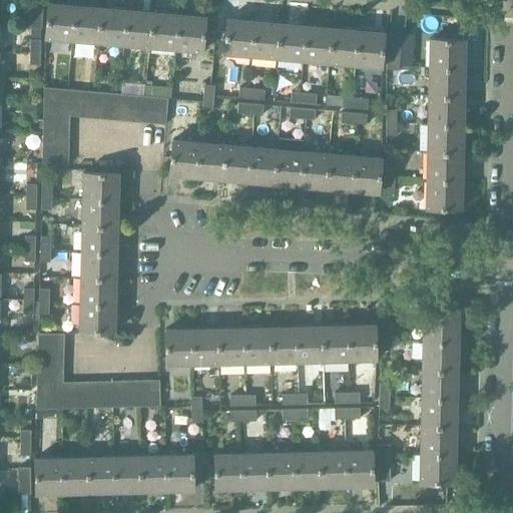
[(31,1),(29,27),(41,28),(43,2),(31,1)]
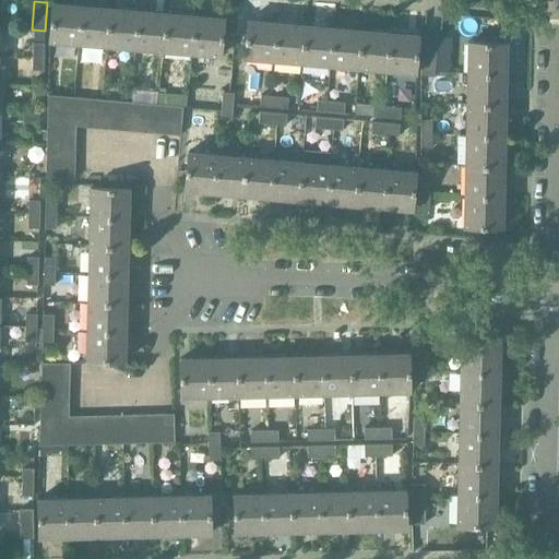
[(51,40),(81,44),(84,6),(55,3),(55,2),(52,2),(49,42),(51,42),(51,40)]
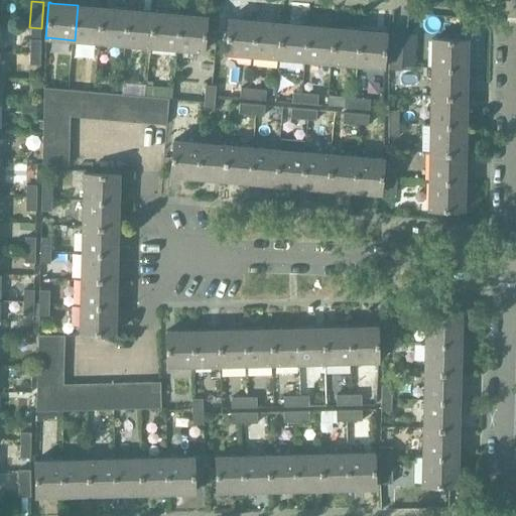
[(75,40),(100,42),(103,8),(78,5),(75,40)]
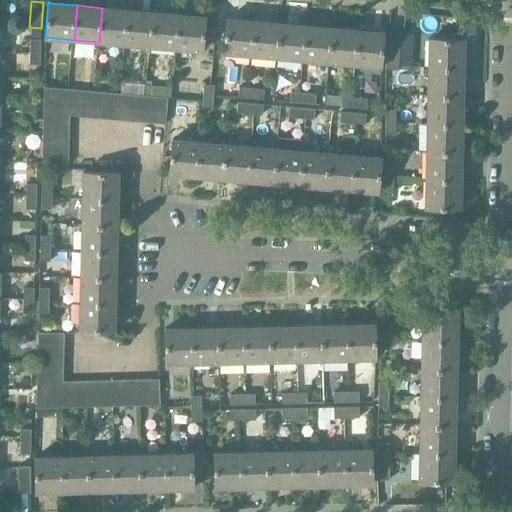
[(99,42),(125,44),(128,10),(102,8),(99,42)]
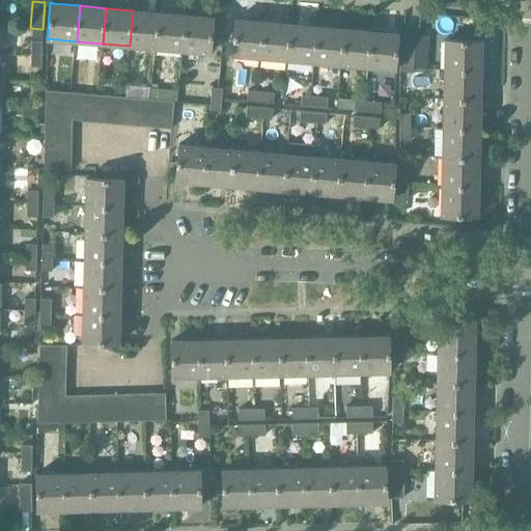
[(130,46),(157,48),(160,12),(133,10),(130,46)]
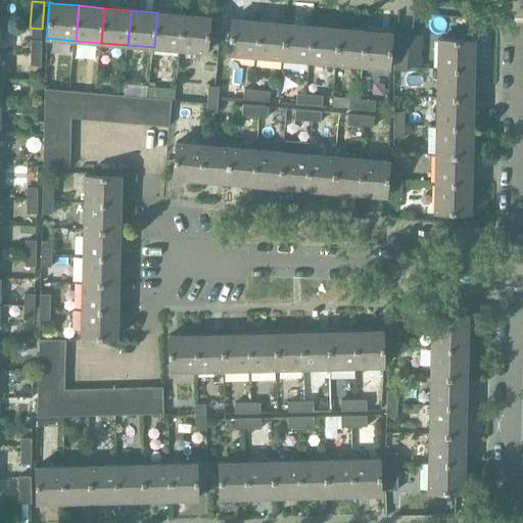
[(154,47),(180,50),(183,14),(157,12),(154,47)]
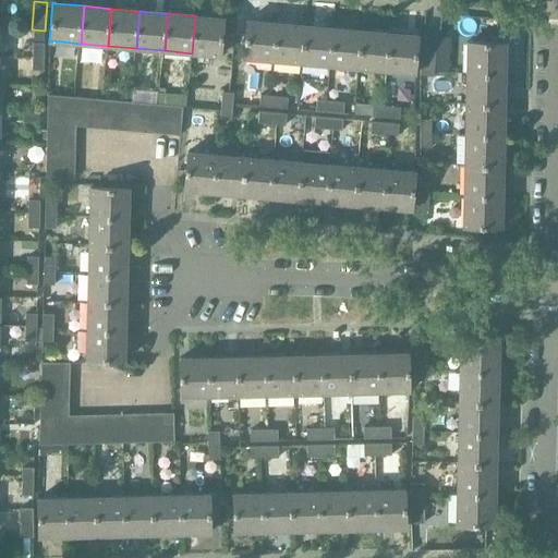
[(195,15),(192,53),(218,56),(220,56),(223,17),(221,17),(195,15)]
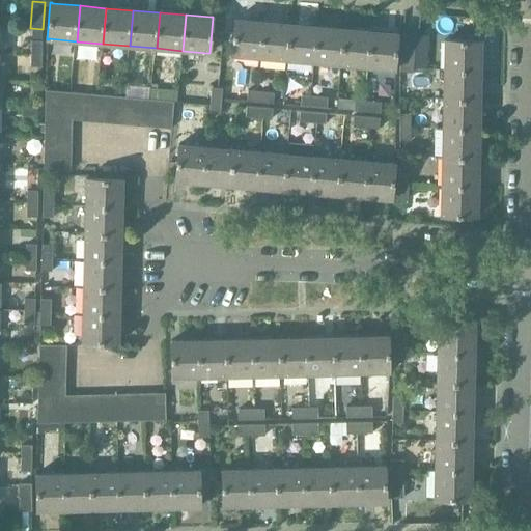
[(233,55),(258,57),(261,22),(236,19),(235,19),(232,55),(233,55)]
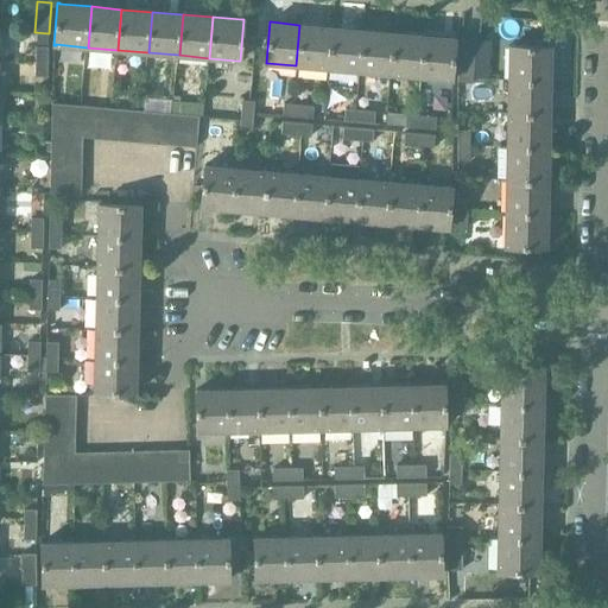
[(296,65),(327,68),(330,27),(299,25),(296,65)]
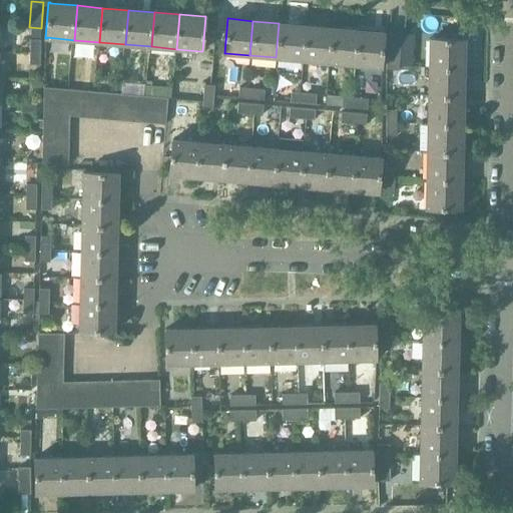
[(276,57),(301,60),(304,25),(279,23),(276,57)]
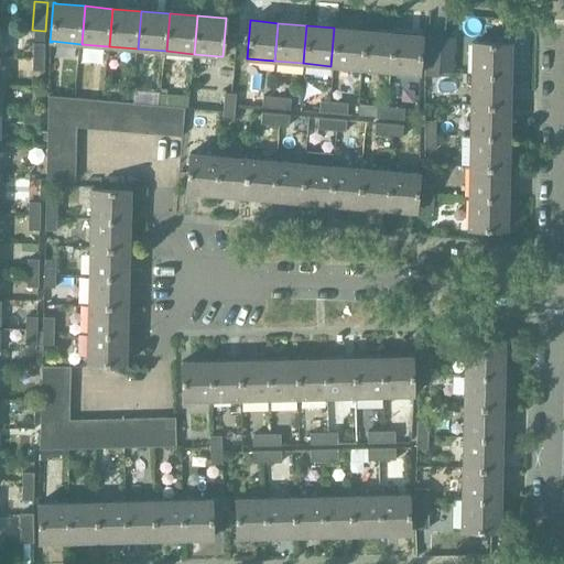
[(331,66),(359,68),(362,30),(334,28),(331,66)]
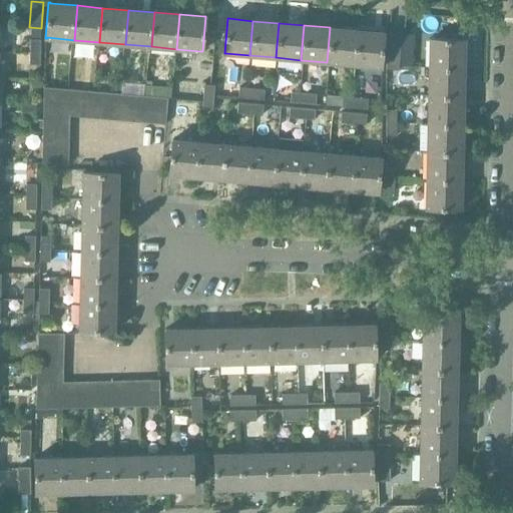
[(327,62),(352,64),(355,30),(330,27),(327,62)]
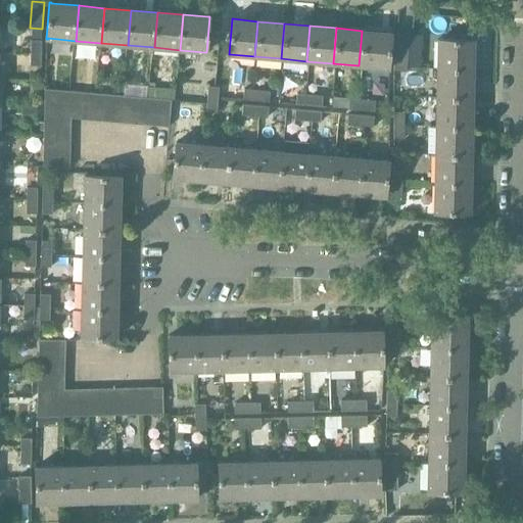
[(362,31),(359,65),(387,67),(387,68),(388,68),(391,33),(390,33),(362,31)]
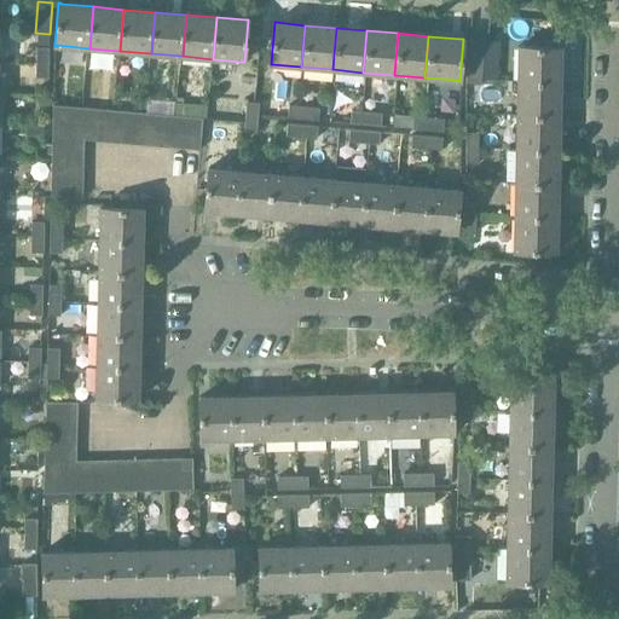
[(469,39),(467,70),(481,73),(485,40),(469,39)]
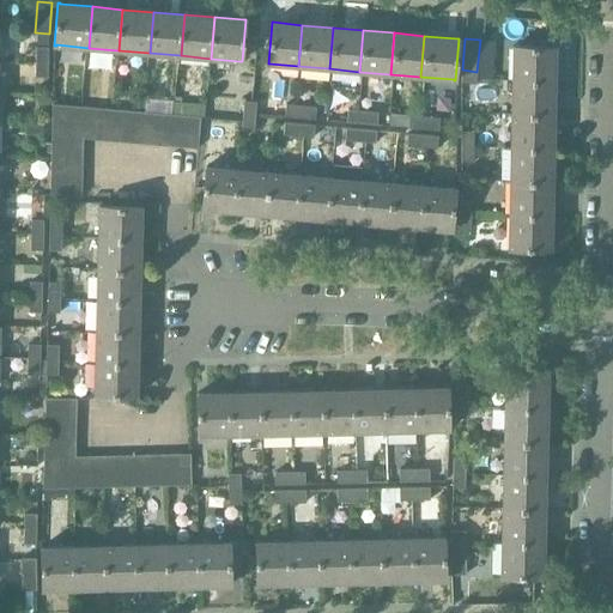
[(514,48),(513,83),(554,84),(556,49),(556,47),(513,46),(513,48),(514,48)]
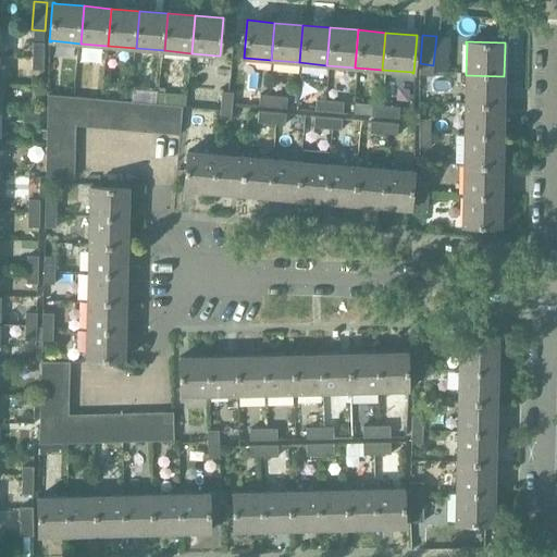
[(33,42),(33,57),(44,57),(44,42),(33,42)]
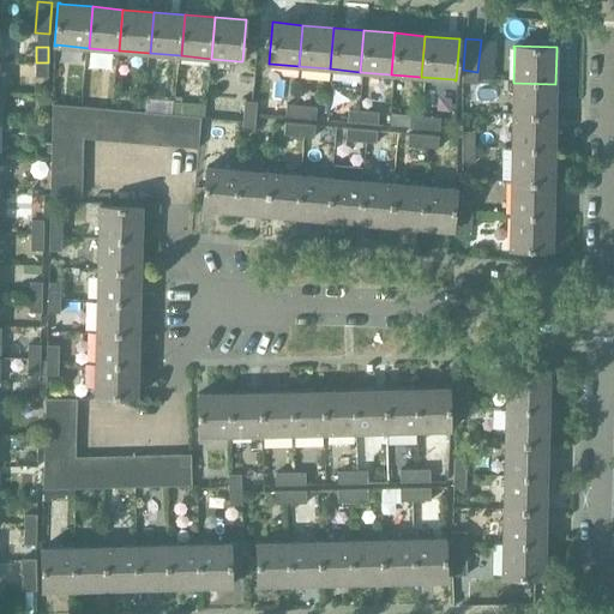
[(48,62),(36,62),(35,77),(48,78),(48,62)]
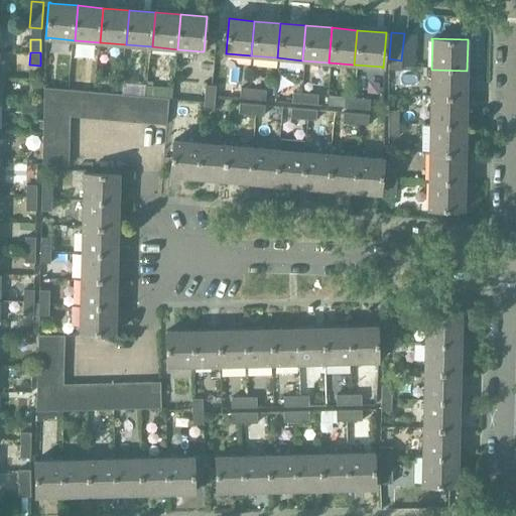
[(401,60),(389,58),(388,70),(400,71),(401,60)]
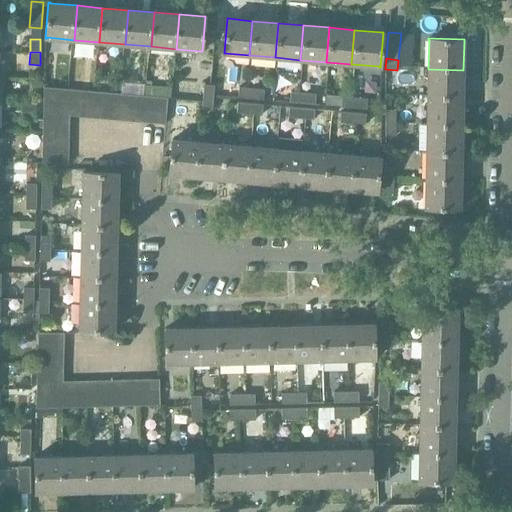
[(428,69),(427,97),(462,98),(463,70),(428,69)]
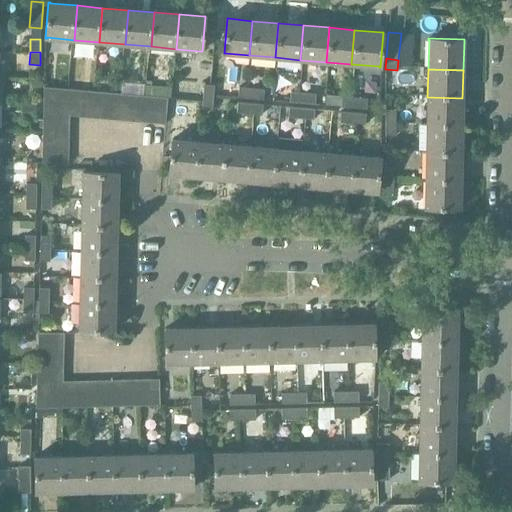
[(204,84),(202,100),(210,100),(210,97),(213,97),(214,85),(204,84)]
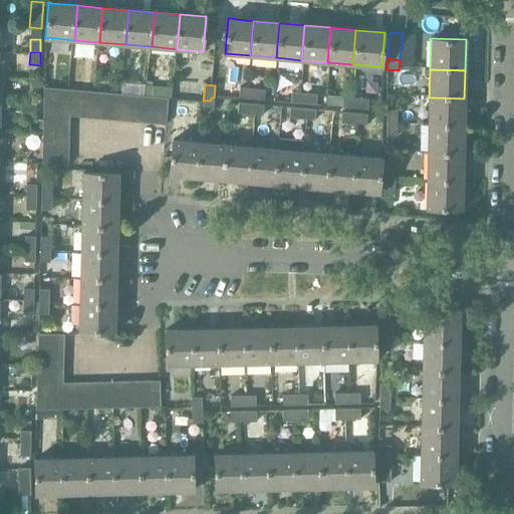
[(44,87),(43,127),(69,127),(69,115),(44,87)]
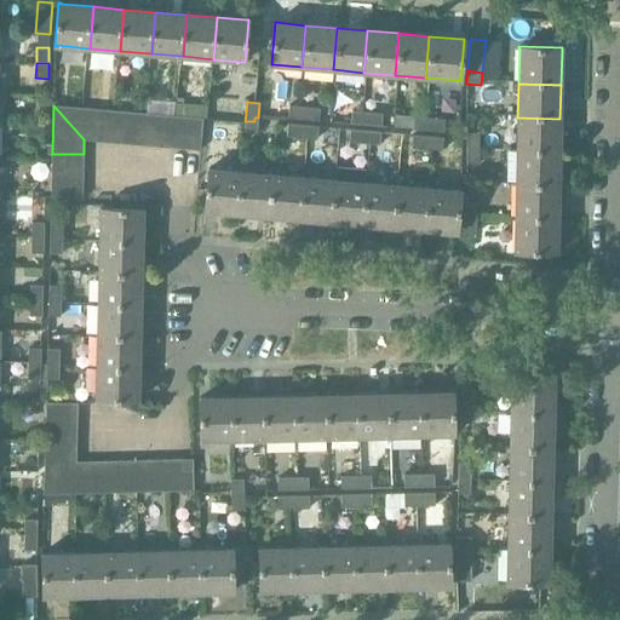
[(101,109),(53,105),(84,139),(98,141),(101,109)]
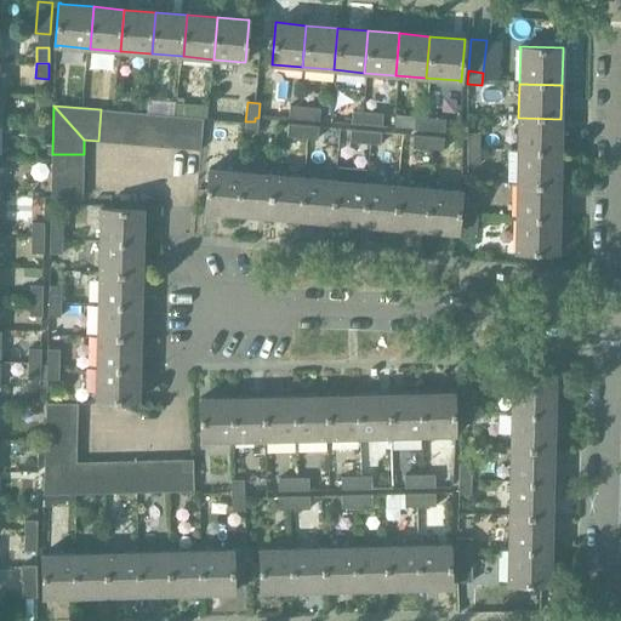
[(289,118),(298,119),(300,106),(290,106),(289,118)]
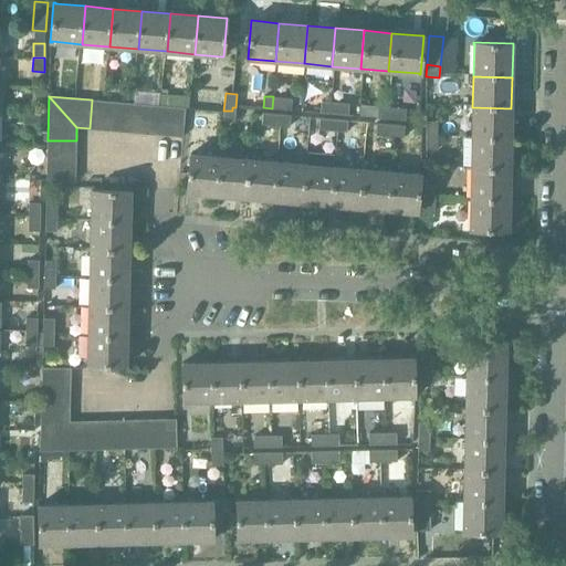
[(273,96),(272,108),(291,109),(292,98),(273,96)]
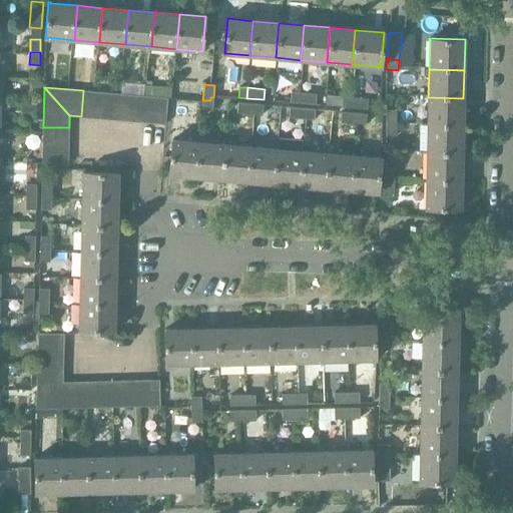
[(95,91),(83,90),(81,116),(93,117),(95,91)]
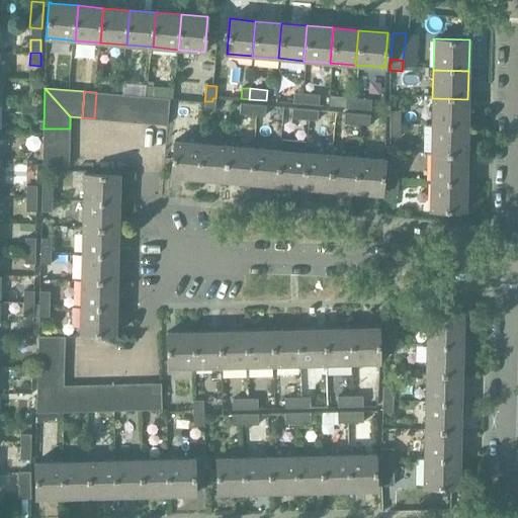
[(108,93),(96,92),(94,118),(106,120),(108,93)]
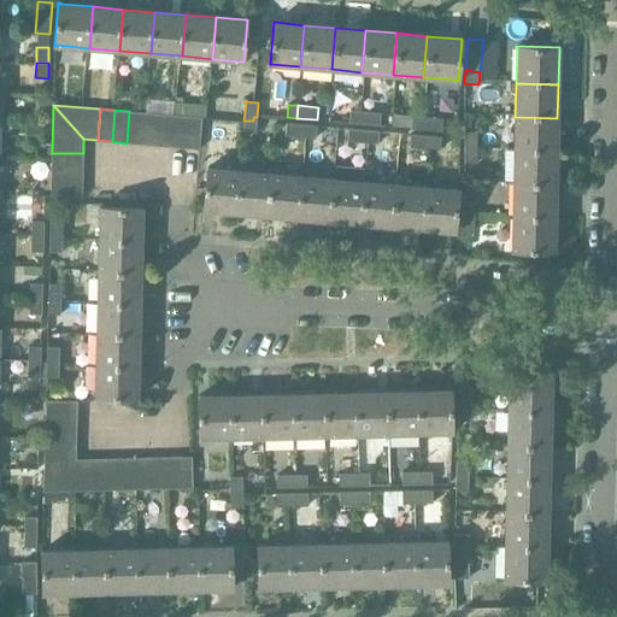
[(350,123),(359,123),(360,111),(351,110),(350,123)]
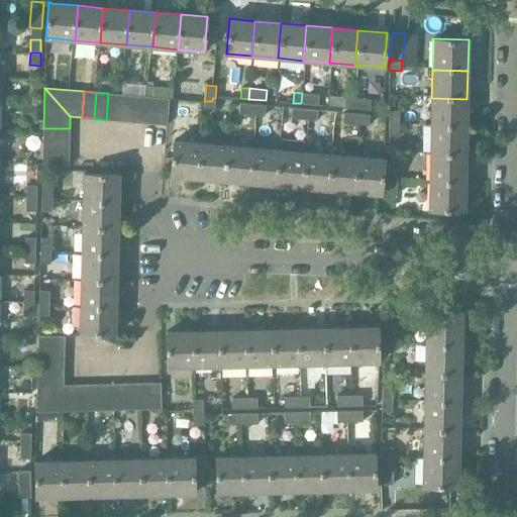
[(120,94),(108,93),(106,120),(118,121),(120,94)]
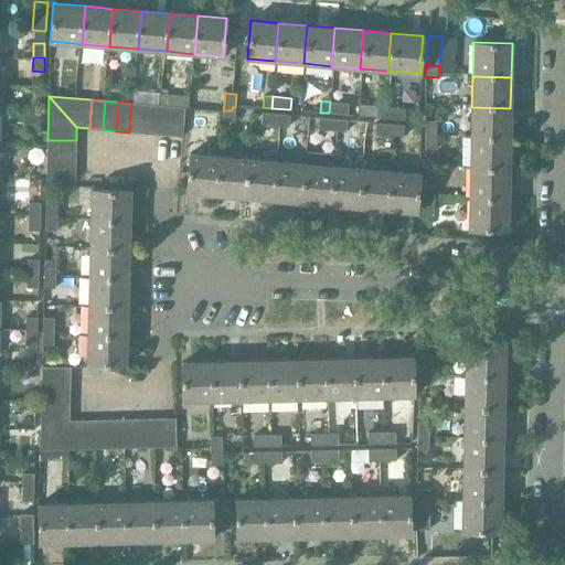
[(330,102),(329,113),(348,115),(349,103),(330,102)]
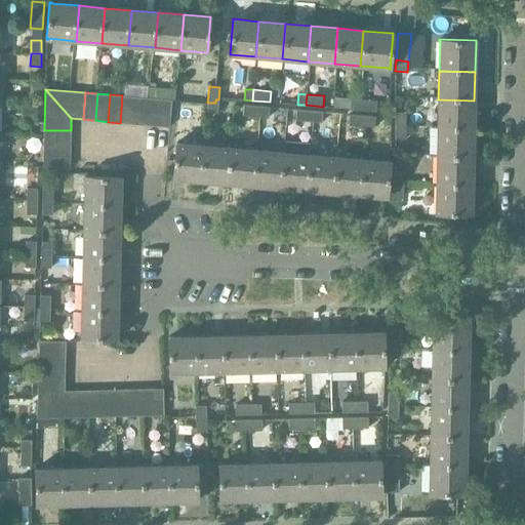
[(134,96),(122,95),(120,123),(132,124),(134,96)]
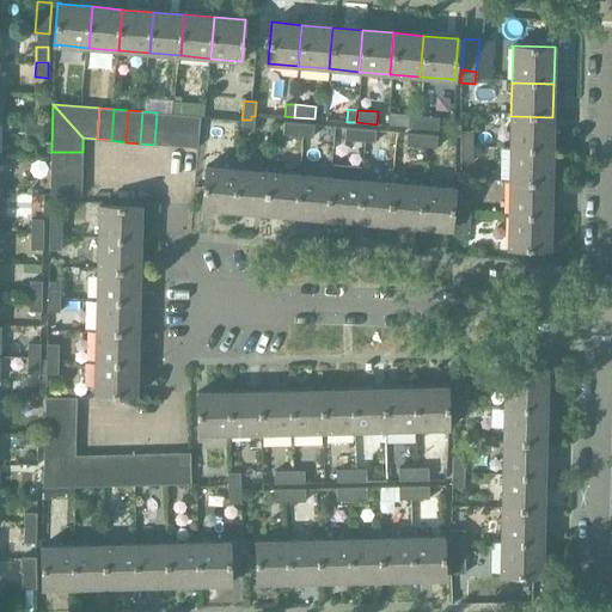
[(171,114),(157,112),(154,145),(169,146),(171,114)]
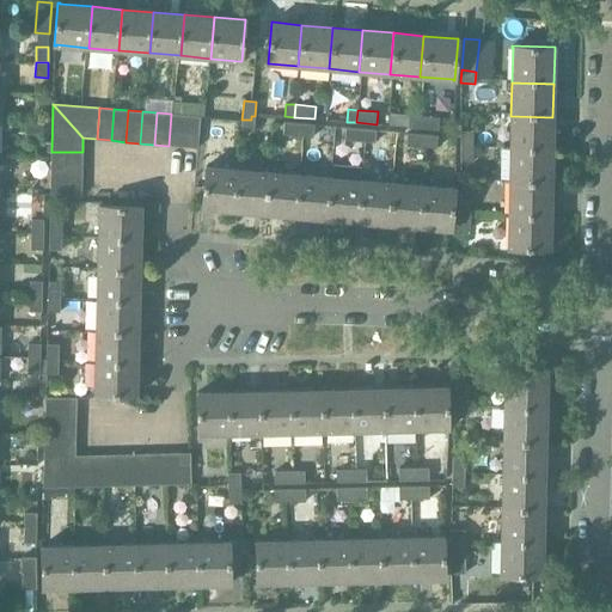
[(185,115),(171,114),(169,146),(183,147),(185,115)]
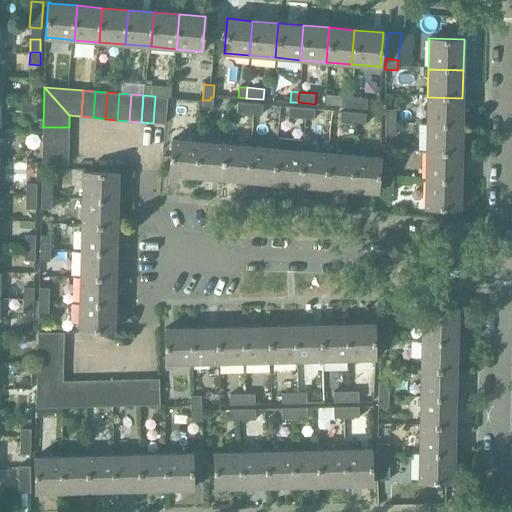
[(167,98),(155,96),(153,123),(165,124),(167,98)]
